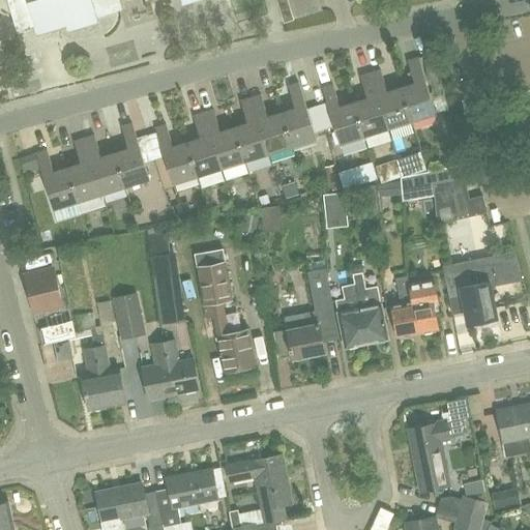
[(27,0),(37,34),(67,26),(68,30),(99,21),(97,17),(122,9),(119,0),(181,0),(183,4),(199,0),(27,0)]
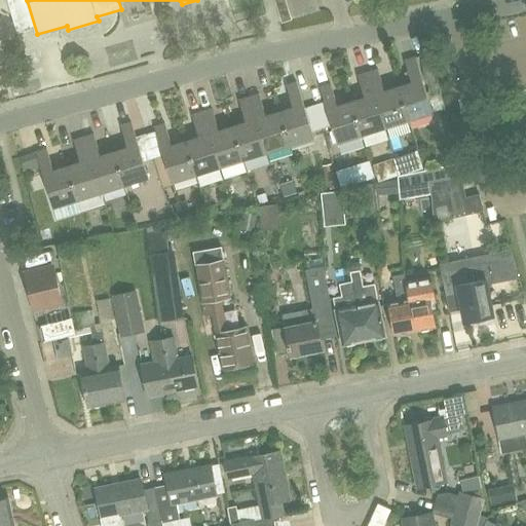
[(286,0),(288,5),(289,8),(314,0),(286,0)]
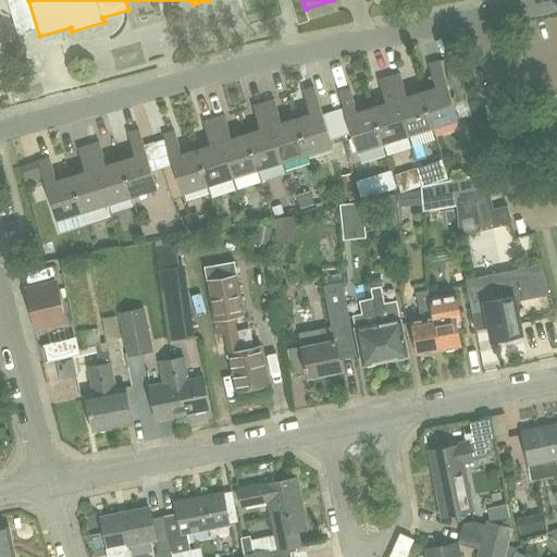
[(335,0),(333,0),(306,9),(309,21),(339,11),(335,0)]
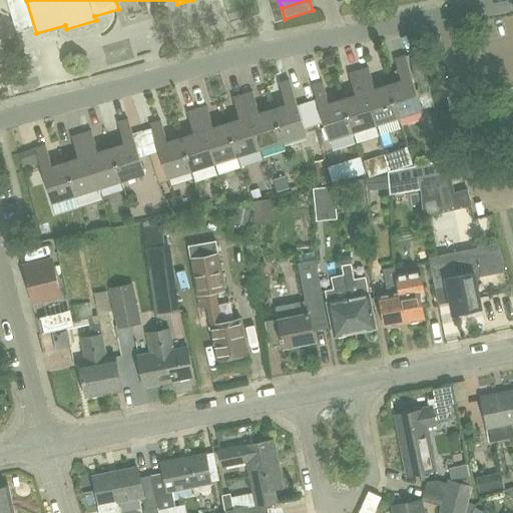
[(402,80),(389,84),(400,117),(423,109),(406,55),(395,59),(402,80)]
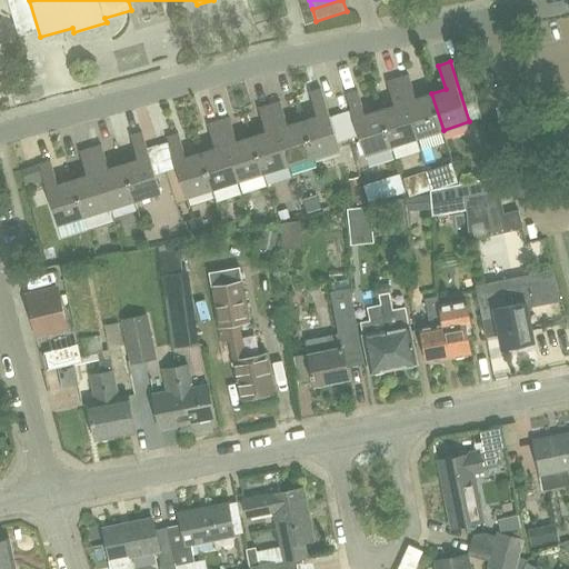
[(443,130),(431,93),(417,99),(409,75),(398,78),(417,138),(443,130)]
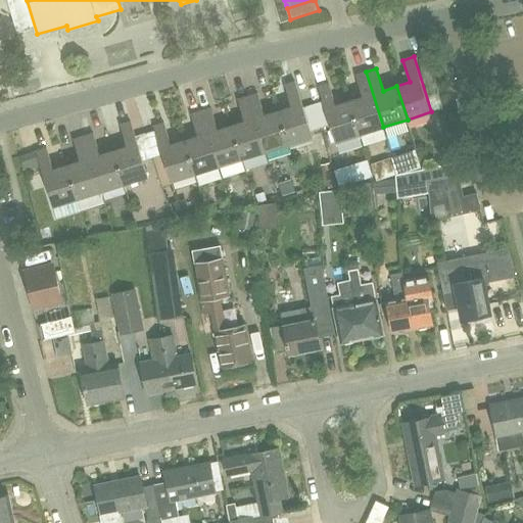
[(364,97),(349,101),(360,134),(383,127),(366,72),(357,75),(364,97)]
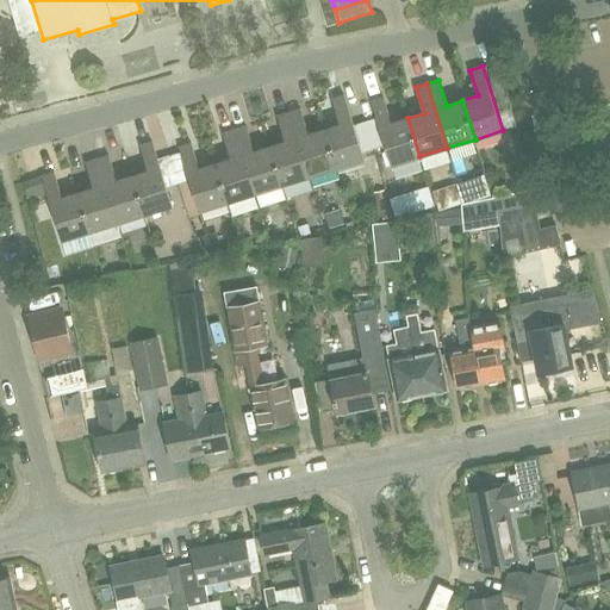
[(365,159),(354,125),(344,95),(332,99),(341,124),(325,130),(337,168),(365,159)]
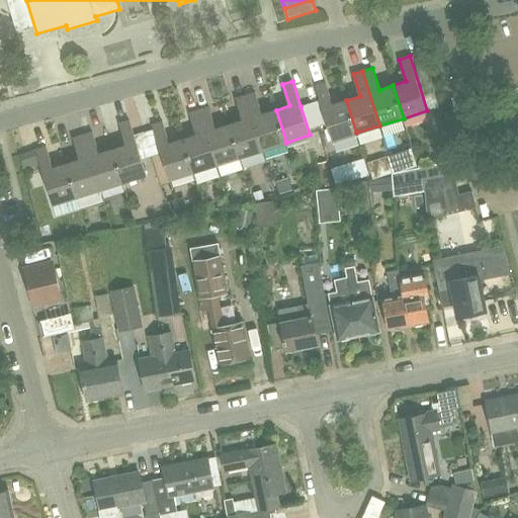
[(316,86),(333,140),(333,141),(356,133),(346,100),(333,104),(326,82),(316,86)]
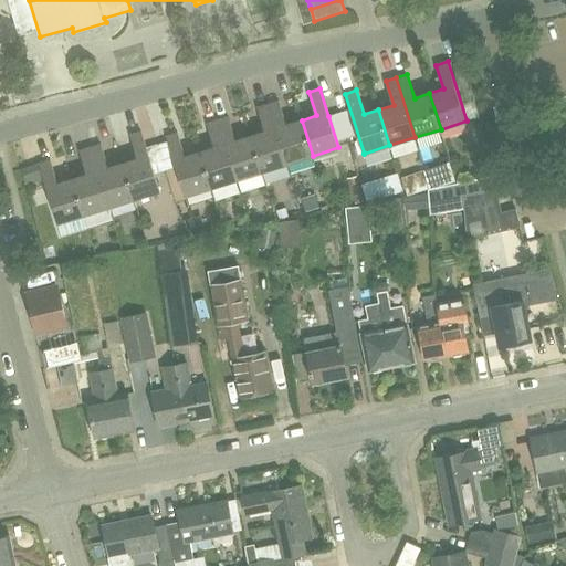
[(280,101),(269,104),(287,164),(313,156),(302,121),(287,125),(280,101)]
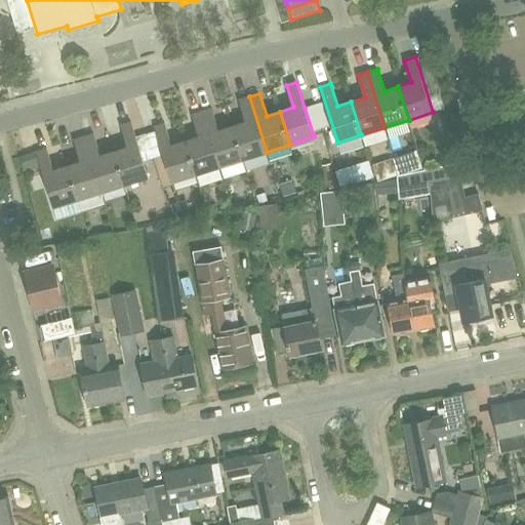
[(246,122),(233,126),(243,159),(267,152),(249,96),(239,99),(246,122)]
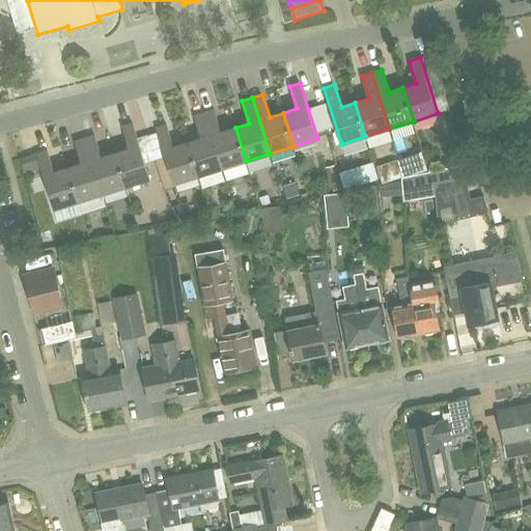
[(215,110),(204,113),(222,169),(246,161),(235,128),(222,132),(215,110)]
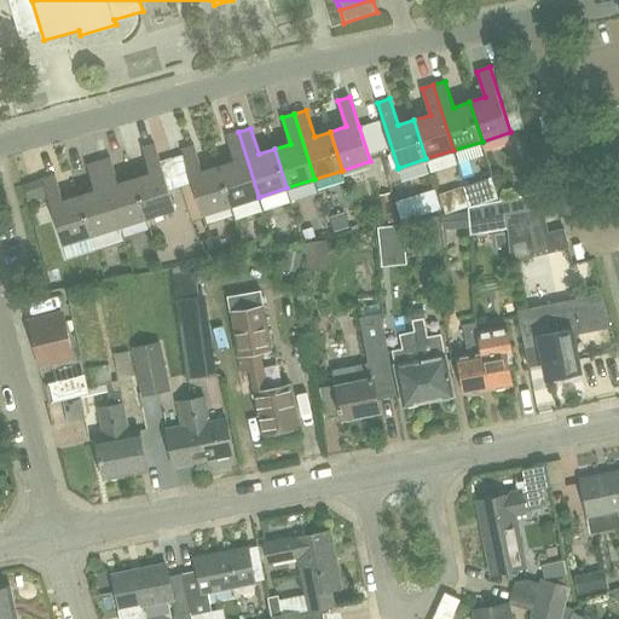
[(236,161),(219,167),(231,206),(259,197),(238,132),(227,136),(236,161)]
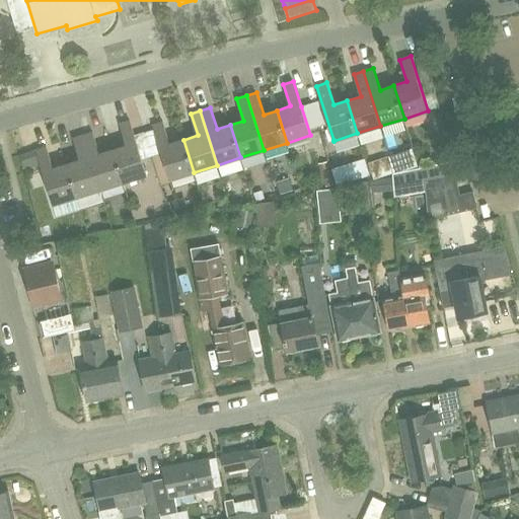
[(147,174),(135,135),(130,121),(120,124),(127,145),(113,150),(124,182),(147,174)]
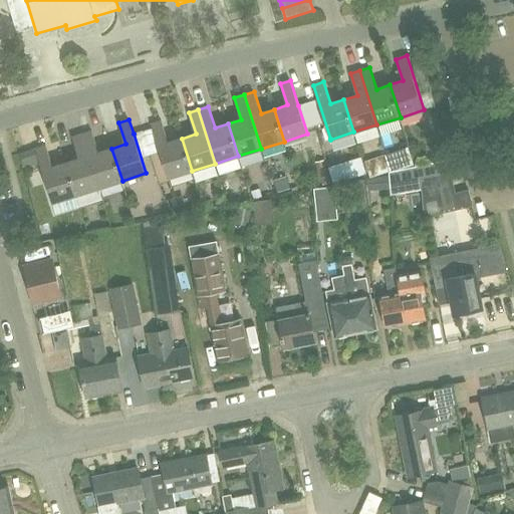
[(152,123),(161,152),(169,178),(192,171),(182,139),(169,143),(162,120),(152,123)]
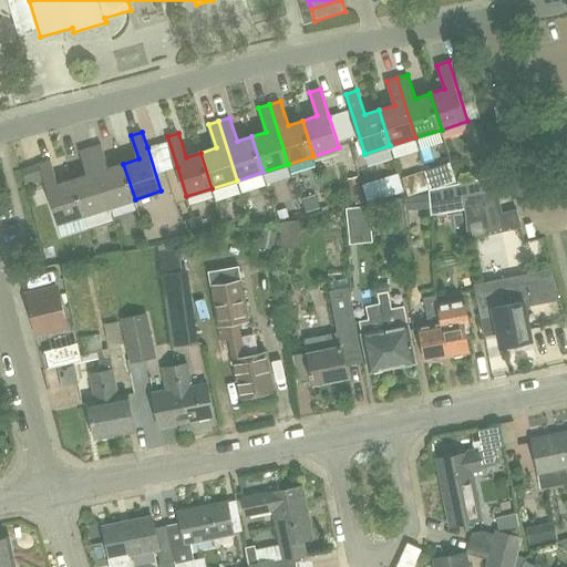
[(135,199),(123,164),(109,168),(101,144),(90,147),(110,207),(135,199)]
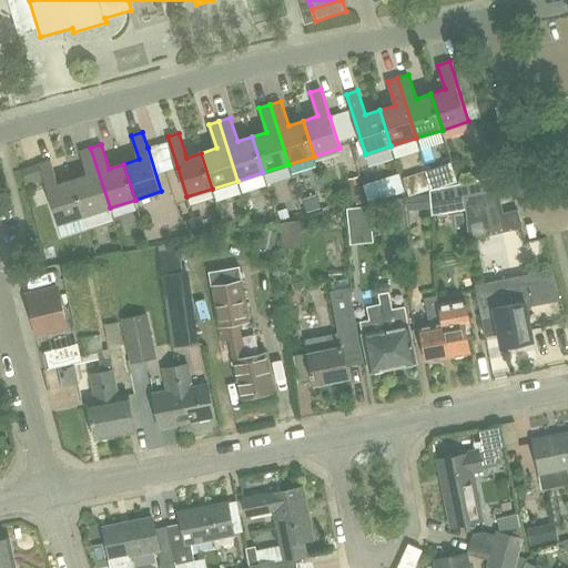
[(110,208),(90,148),(80,151),(88,175),(72,180),(84,215),(110,208)]
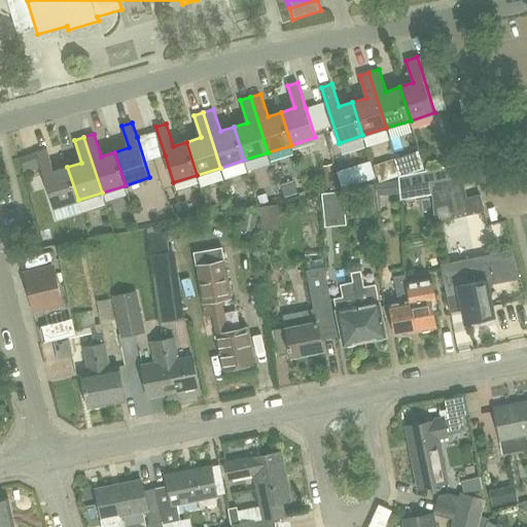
[(78,200),(67,167),(54,171),(46,149),(36,152),(54,208),(78,200)]
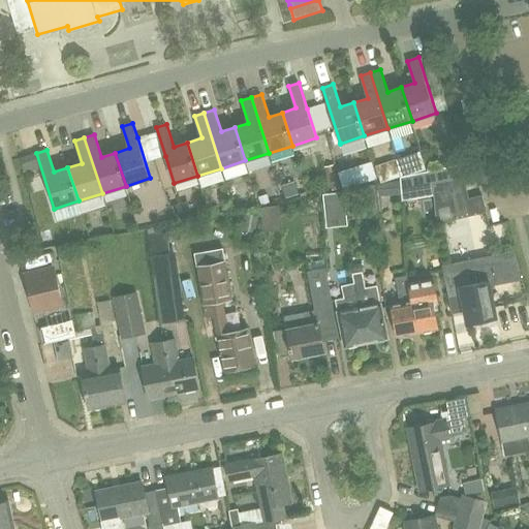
[(343,186),(378,178),(374,161),(339,168),(343,186)]
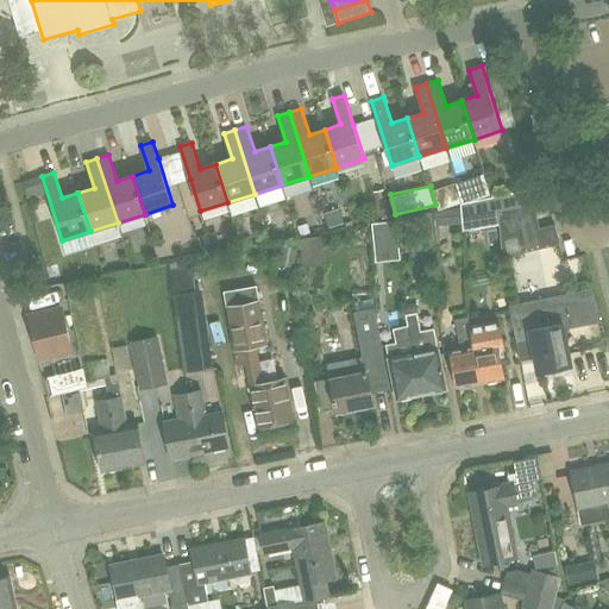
[(534,202),(531,189),(462,203),(462,207),(462,218),(498,211),(534,202)]
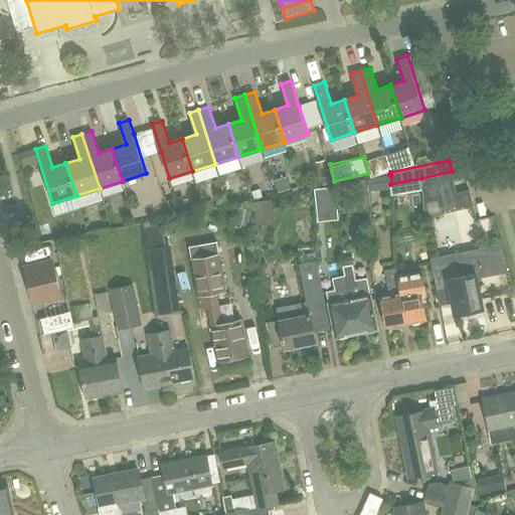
[(458,192),(452,171),(421,178),(423,200),(458,192)]
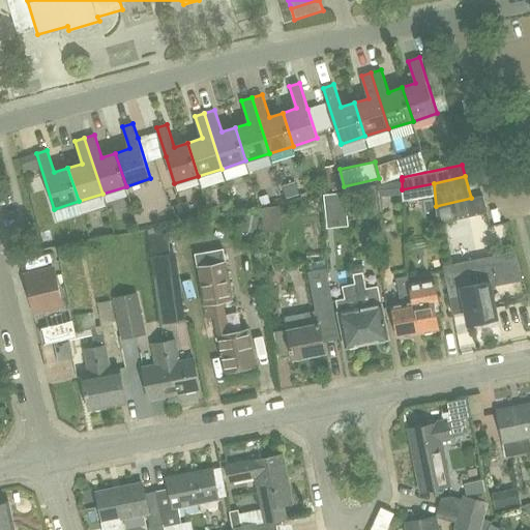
[(390,196),(403,195),(402,189),(402,180),(389,181),(390,196)]
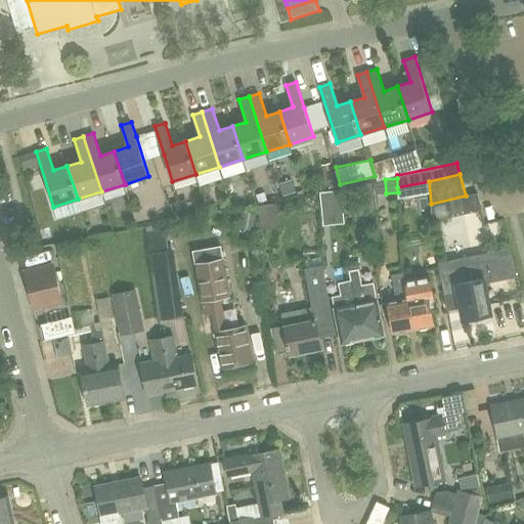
[(323,224),(345,223),(343,189),(321,190),(323,224)]
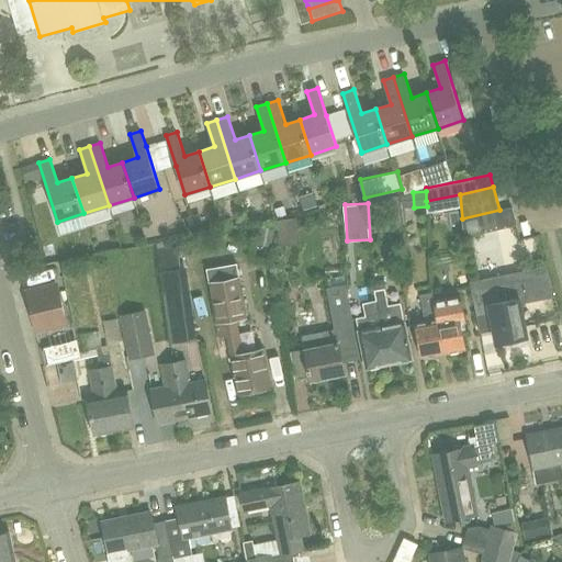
[(160,271),(180,268),(176,245),(165,247),(164,242),(156,243),(160,271)]
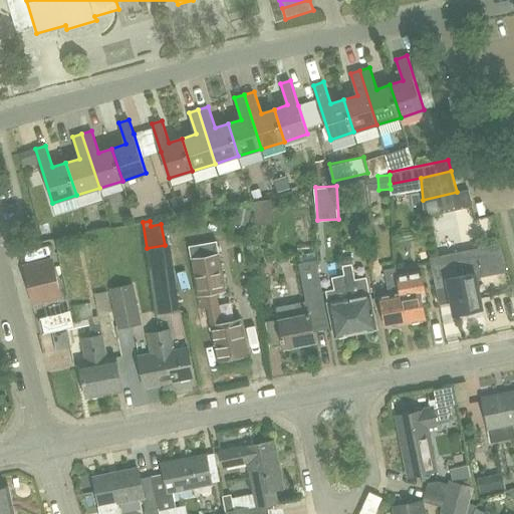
[(242,318),(222,322),(216,291),(225,290),(219,253),(191,259),(200,308),(207,307),(218,360),(249,353),(242,318)]
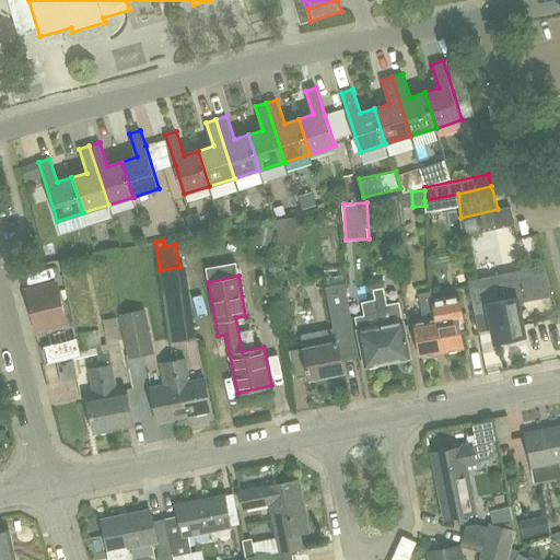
[(499,282),(470,289),(476,316),(489,313),(494,341),(525,335),(517,296),(502,300),(499,282)]
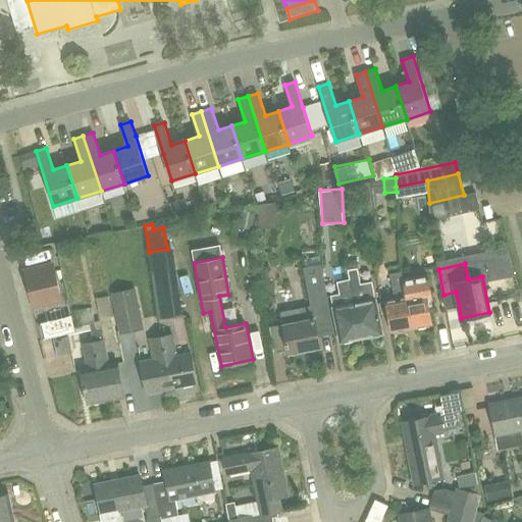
[(314,312),(326,310),(321,289),(325,288),(321,264),(303,267),(311,306),(281,312),(290,352),(293,351),(294,355),(305,353),(304,349),(320,346),(314,312)]
